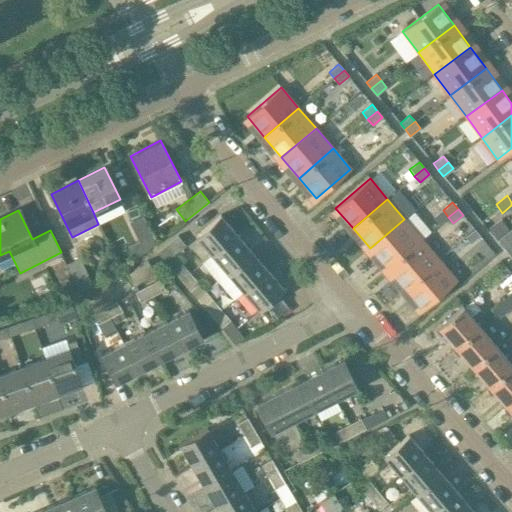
[(220,214),(195,235),(212,254),(236,233),(220,214)]
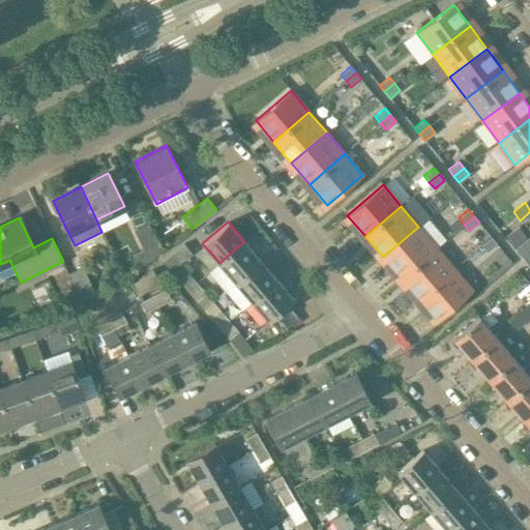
[(131,255),(139,267),(162,251),(148,223),(134,229),(143,248),(131,255)]
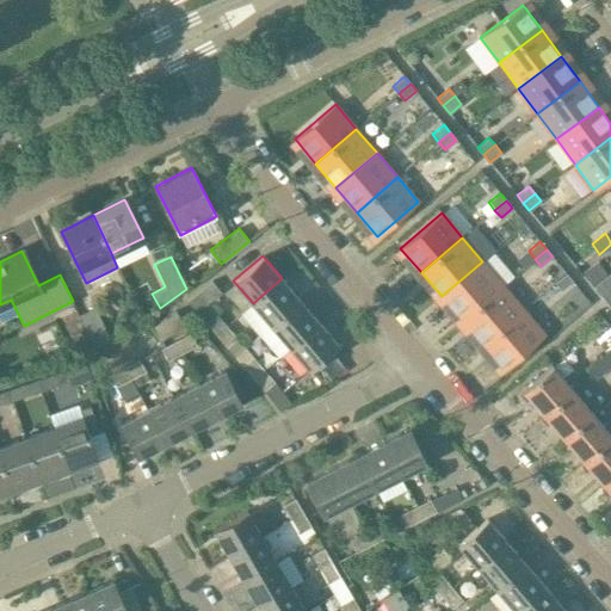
[(482,261),(442,296),(463,321),(504,285),(482,261)]
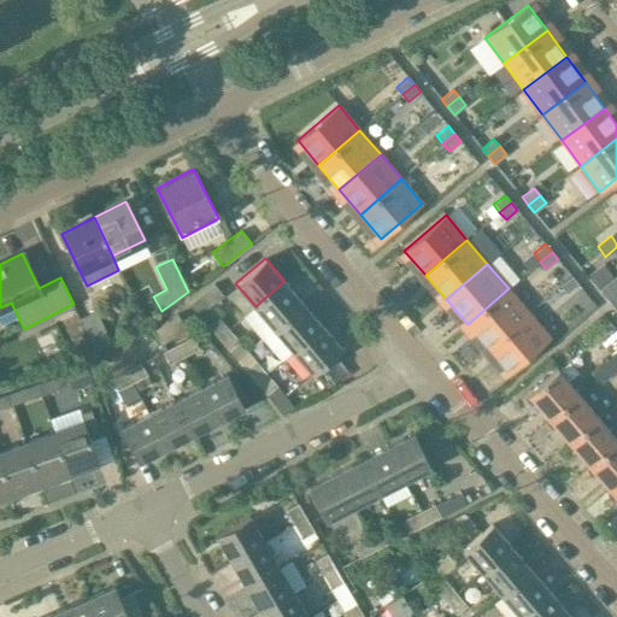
[(598,287),(613,277),(605,264),(589,274),(598,287)]
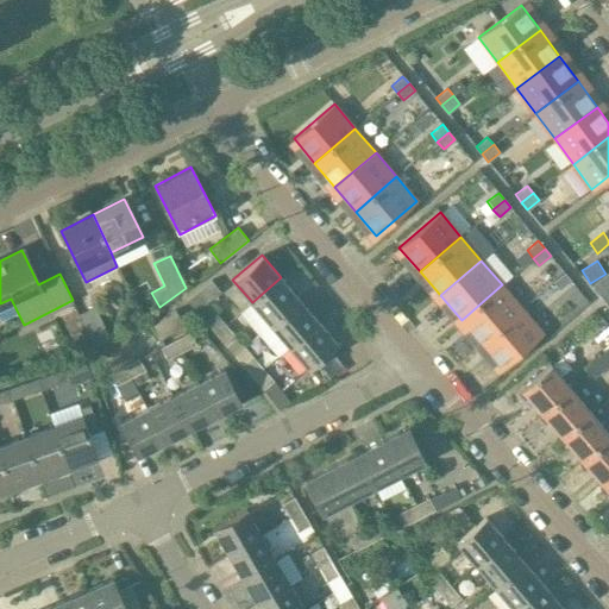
[(564,272),(553,282),(559,289),(571,281),(564,272)]
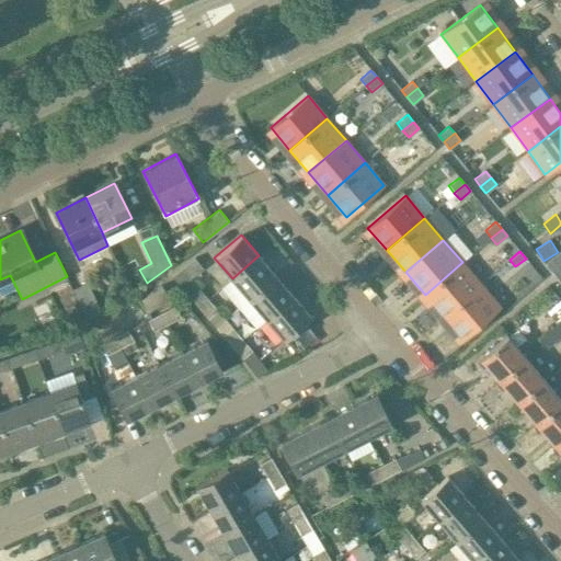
[(275,276),(259,255),(232,278),(249,298),(275,276)]
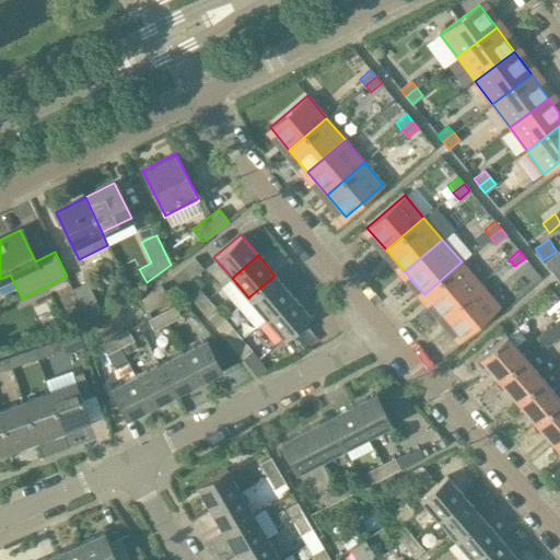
[(181,286),(203,267),(195,257),(172,275),(181,286)]
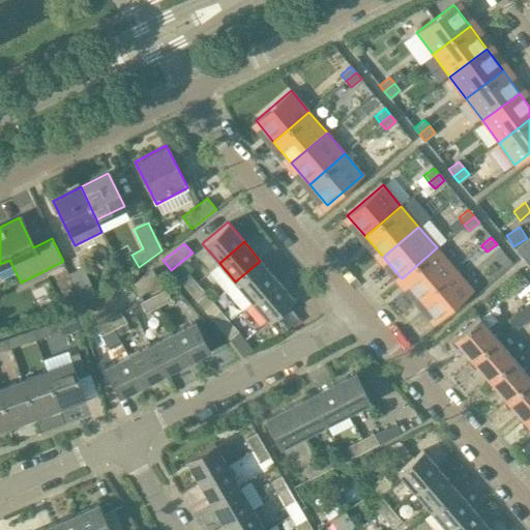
[(437,247),(402,278),(419,299),(454,269),(437,247)]
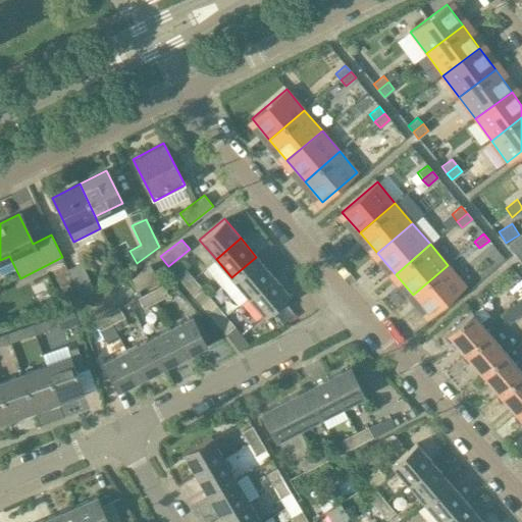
[(272,275),(256,257),(231,277),(248,297),(272,275)]
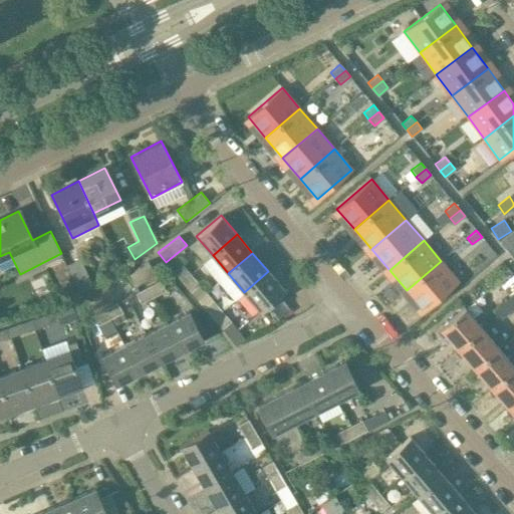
[(66,265),(79,292),(92,285),(79,258),(66,265)]
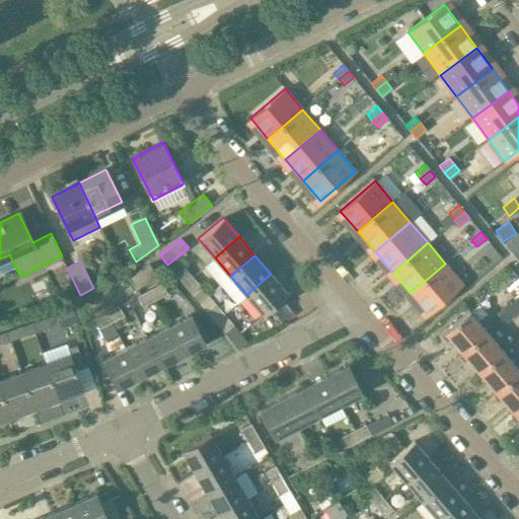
[(157,276),(150,264),(129,276),(136,288),(157,276)]
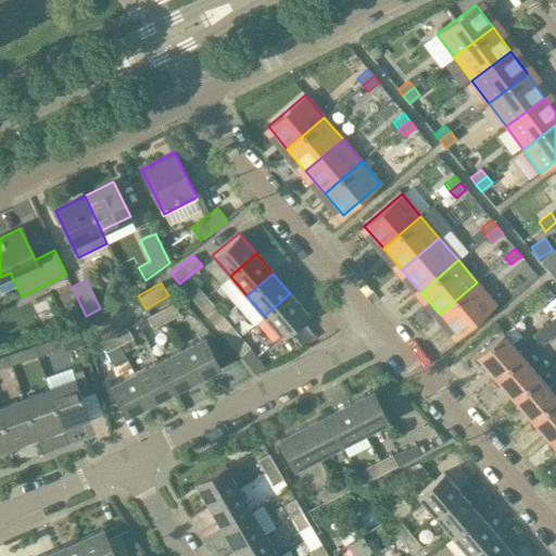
[(477,282),(440,314),(458,336),(495,304),(477,282)]
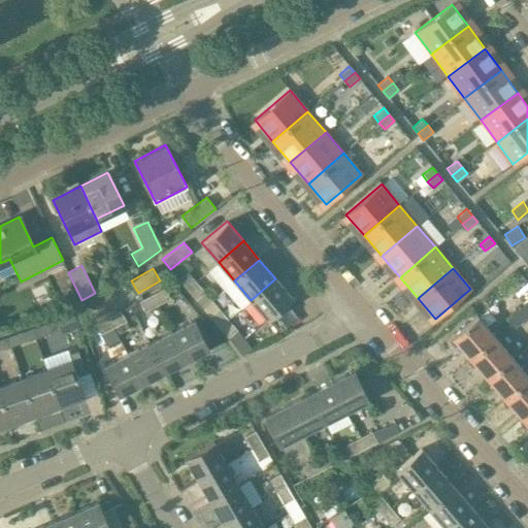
[(196,281),(188,271),(177,278),(187,289),(196,281)]
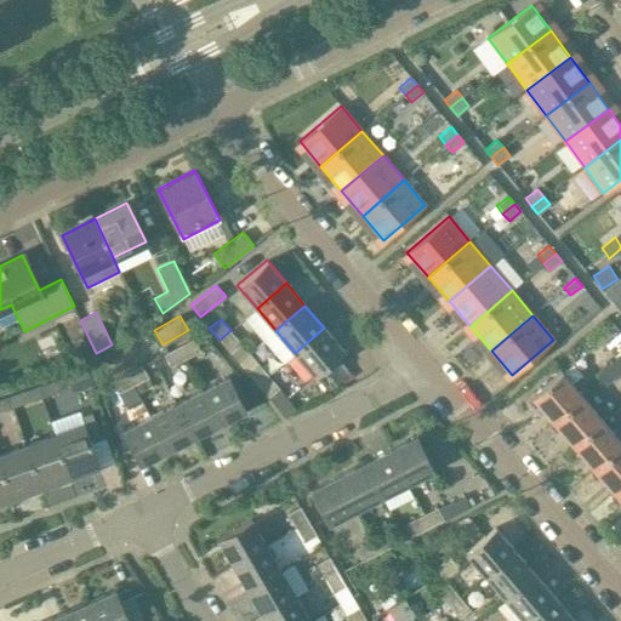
[(343,351),(324,328),(295,353),(314,376),(343,351)]
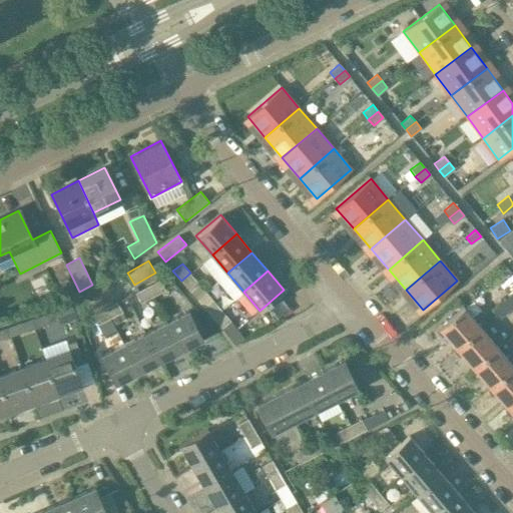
[(199,284),(190,273),(181,281),(190,291),(199,284)]
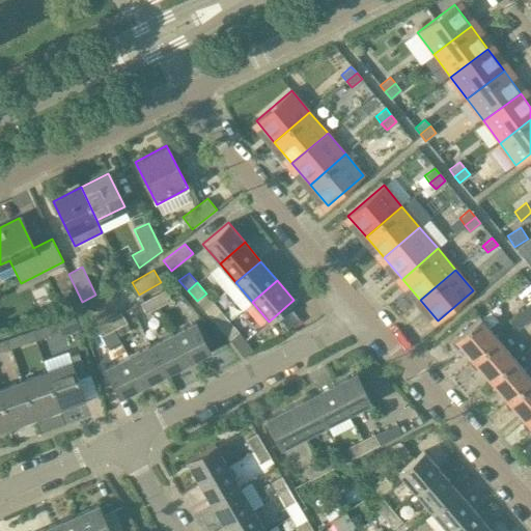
[(165,290),(154,296),(159,306),(170,300),(165,290)]
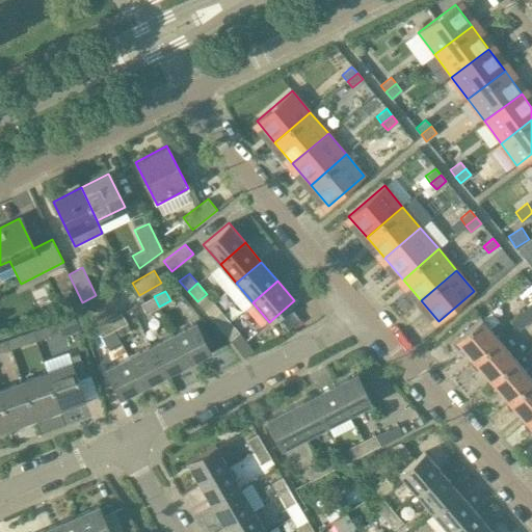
[(140,303),(145,313),(159,307),(154,296),(140,303)]
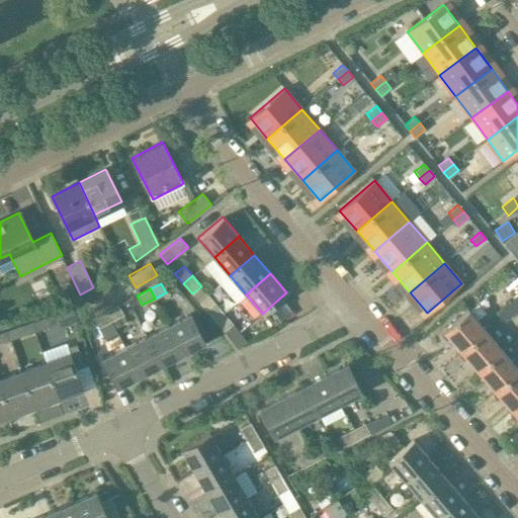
[(517,294),(507,304),(515,313),(517,310),(517,294)]
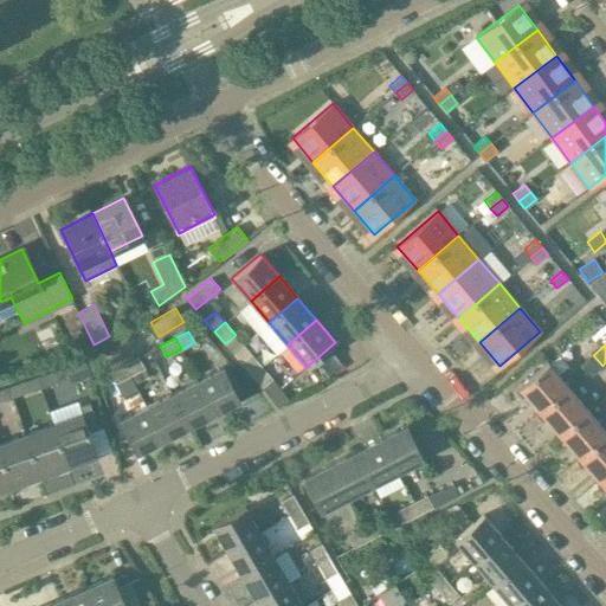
[(251,353),(240,362),(251,374),(262,366),(251,353)]
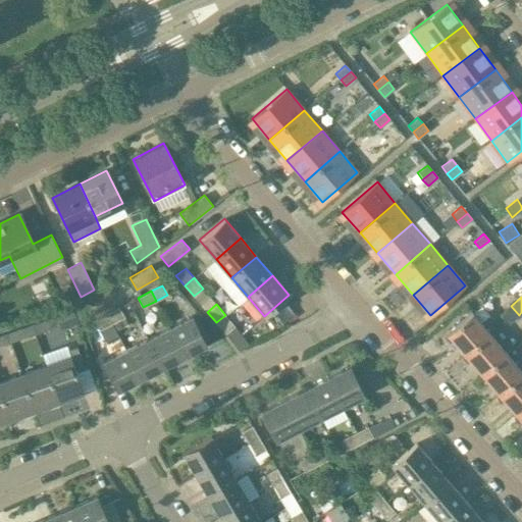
[(508,324),(519,315),(511,306),(501,315),(508,324)]
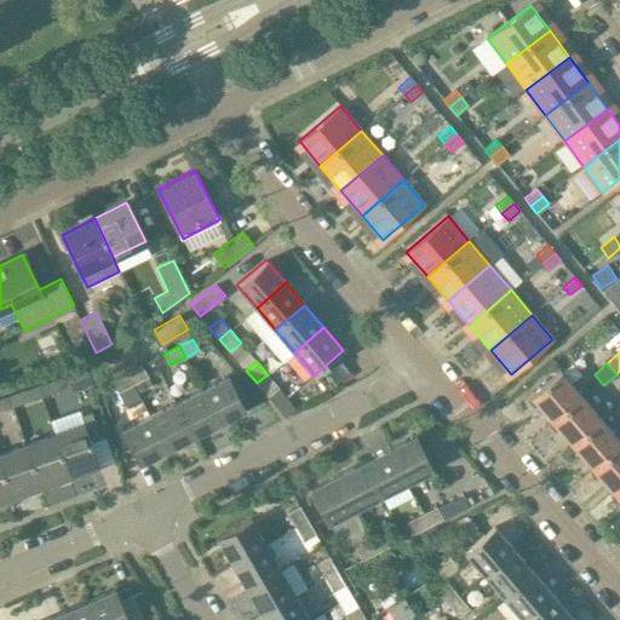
[(141,365),(127,372),(133,384),(147,377),(141,365)]
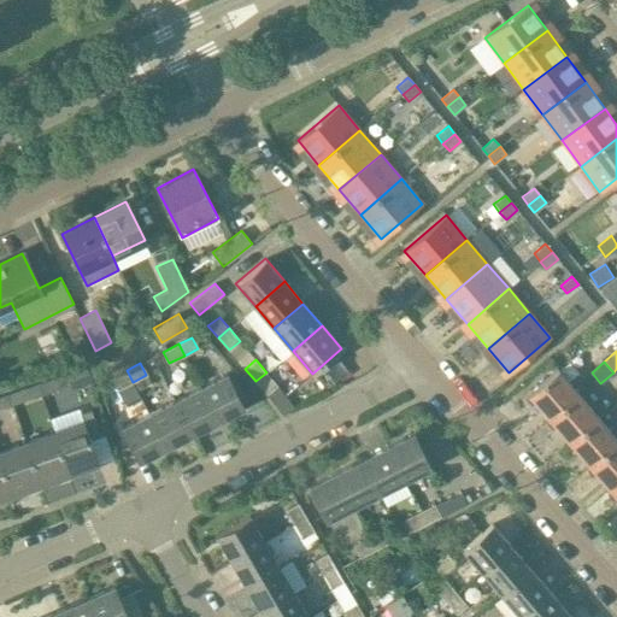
[(556,369),(527,394),(547,418),(577,393),(556,369)]
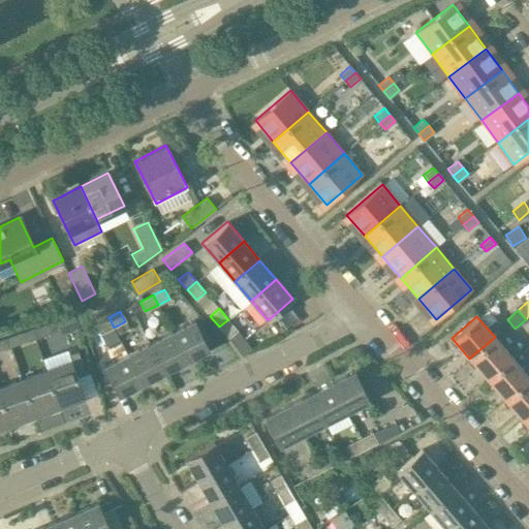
[(95,324),(100,334),(114,328),(109,317),(95,324)]
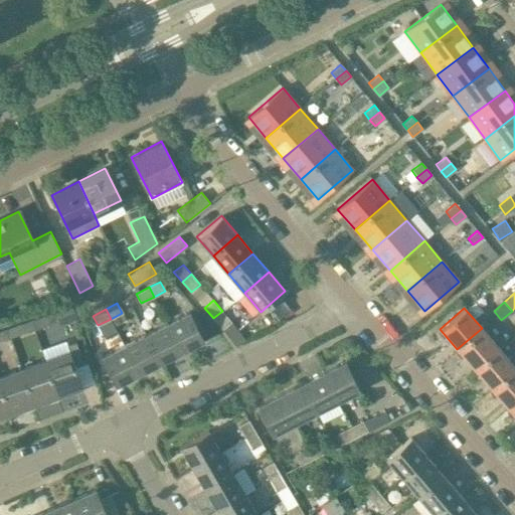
[(59,320),(55,311),(30,320),(33,329),(59,320)]
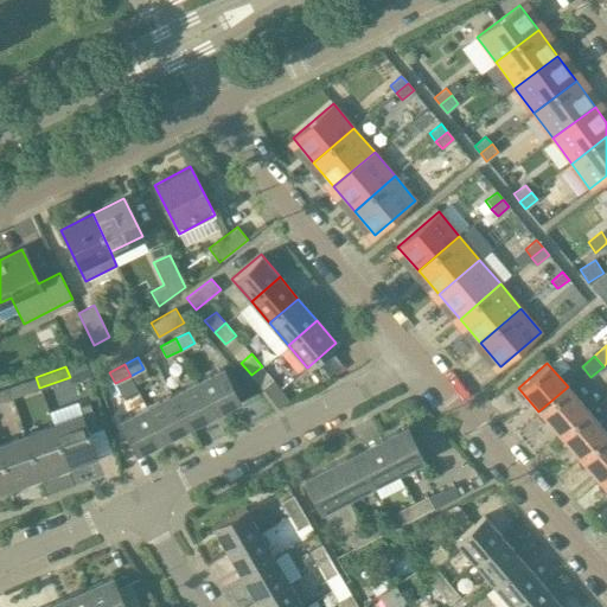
[(241,400),(223,366),(197,381),(215,414),(241,400)]
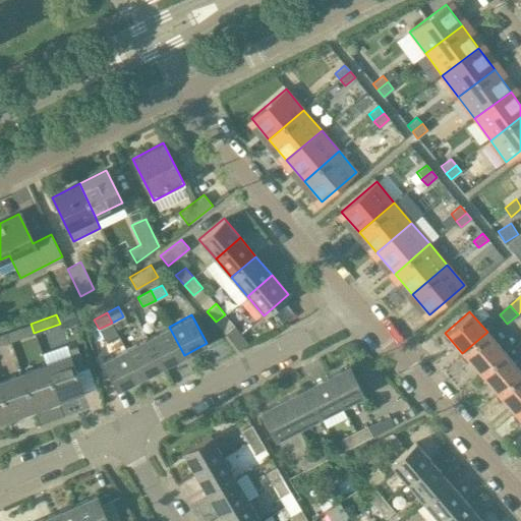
[(234,325),(225,314),(216,322),(225,333),(234,325)]
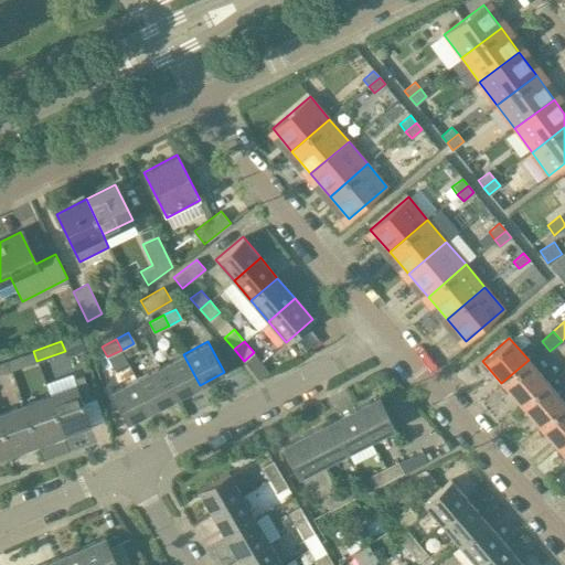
[(36,361),(33,351),(7,361),(10,370),(36,361)]
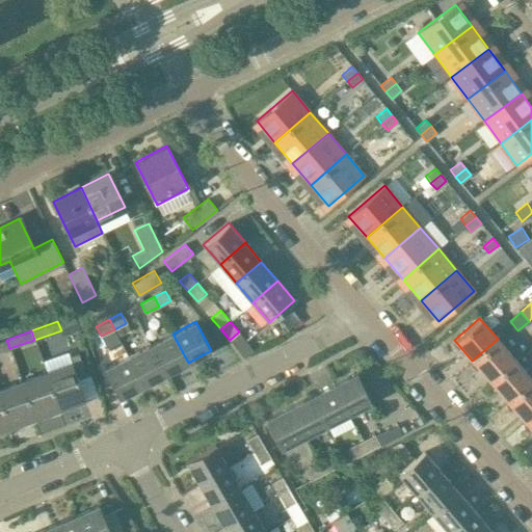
[(173,334),(151,345),(165,374),(188,363),(173,334)]
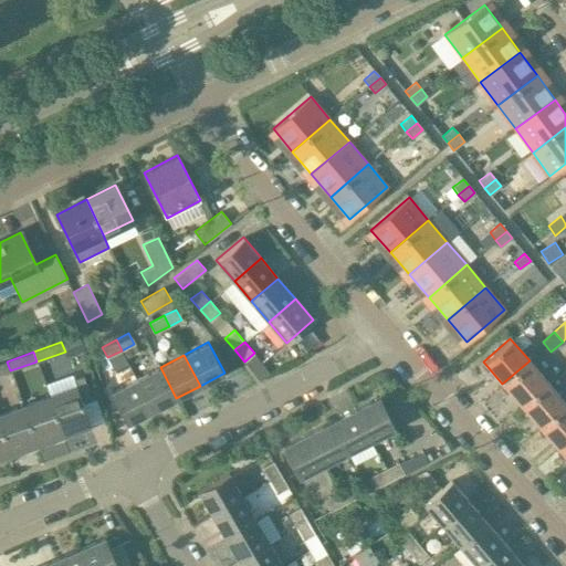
[(502,384),(521,405),(547,381),(530,360),(502,384)]
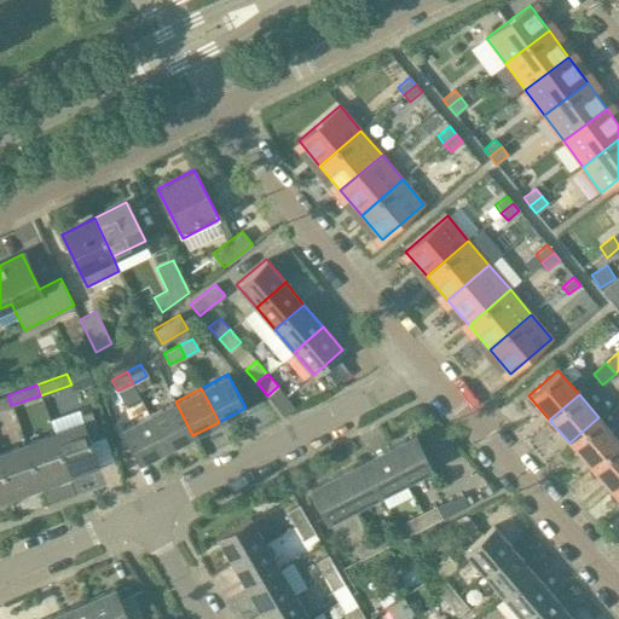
[(7,395),(0,397),(0,409),(11,405),(7,395)]
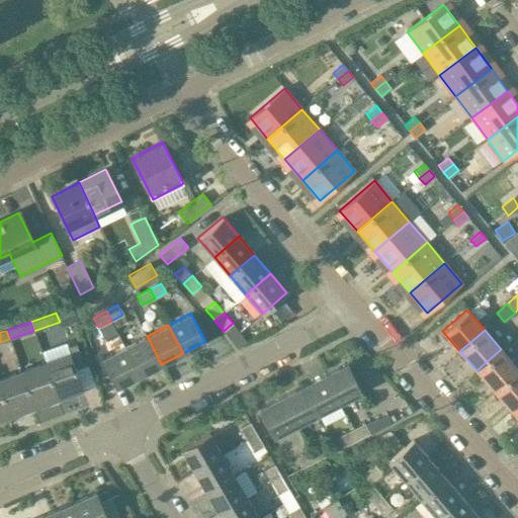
[(161,364),(147,336),(124,347),(140,375),(161,364)]
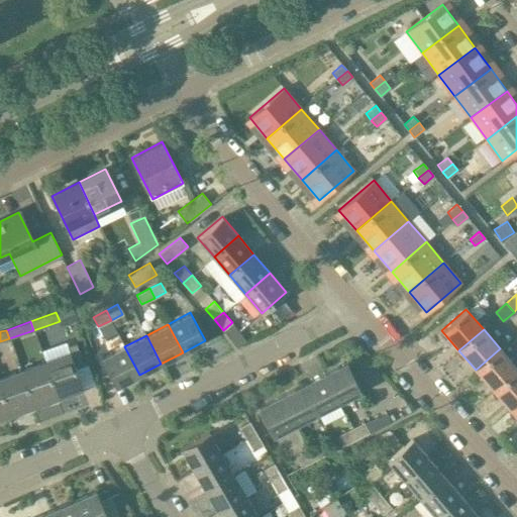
[(70,352),(44,362),(58,396),(82,388),(75,368),(83,365),(76,343),(68,346),(70,352)]
